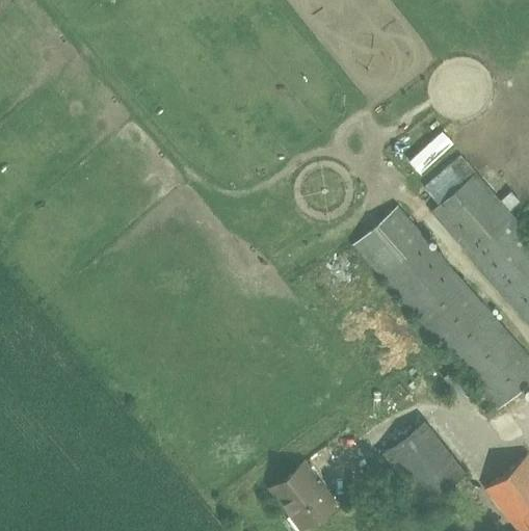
[(528,231),(477,171),(433,210),(528,319),(528,231)]
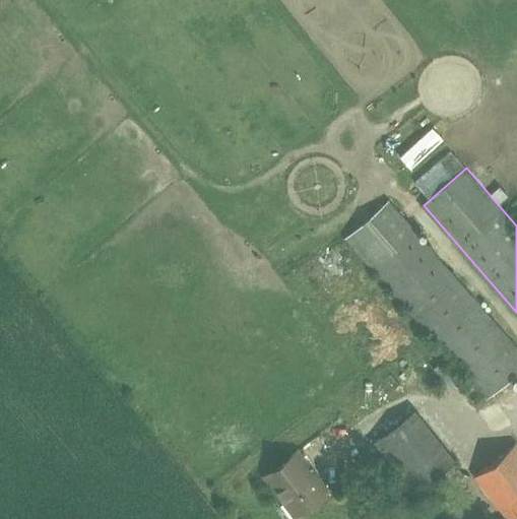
[(516,347),(390,202),(348,239),(490,399),(516,376),(516,347)]
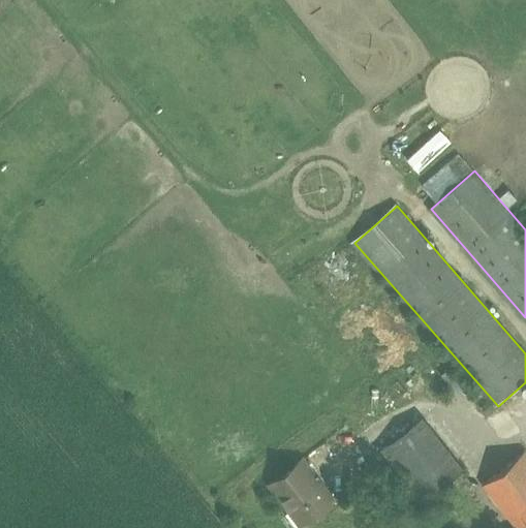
[(465,471),(425,418),(373,459),(413,511),(465,471)]
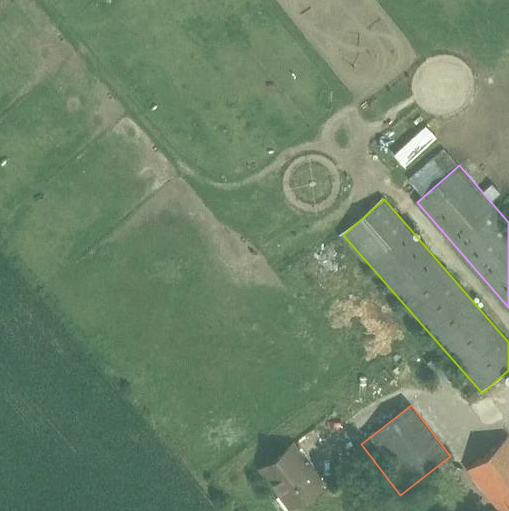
[(508,438),(469,469),(501,510),(508,510),(508,438)]
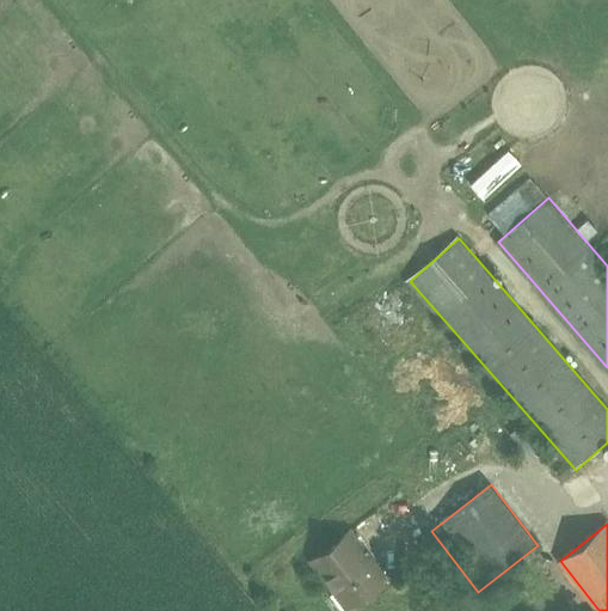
[(356,602),(392,575),(391,574),(387,578),(354,533),(357,530),(315,560),(339,592),(345,587),(356,602)]
